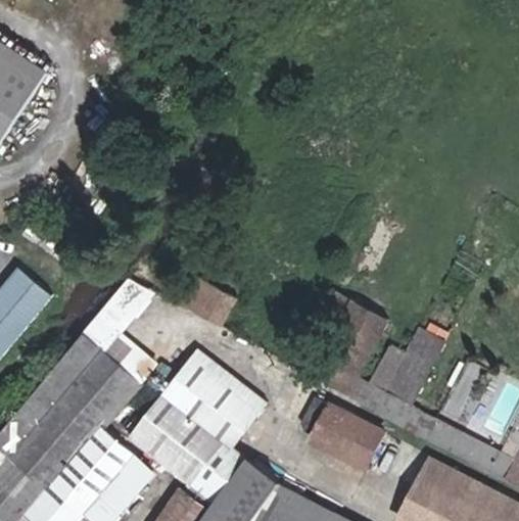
[(0,138),(45,70),(0,42),(0,138)]
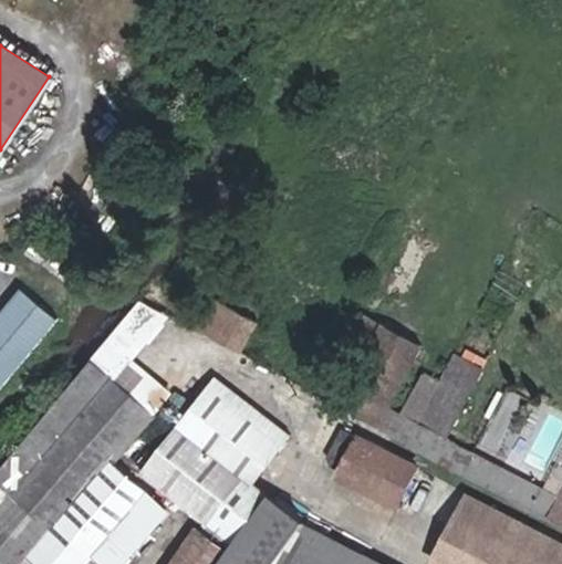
[(236,351),(251,321),(209,299),(193,327),(236,351)]
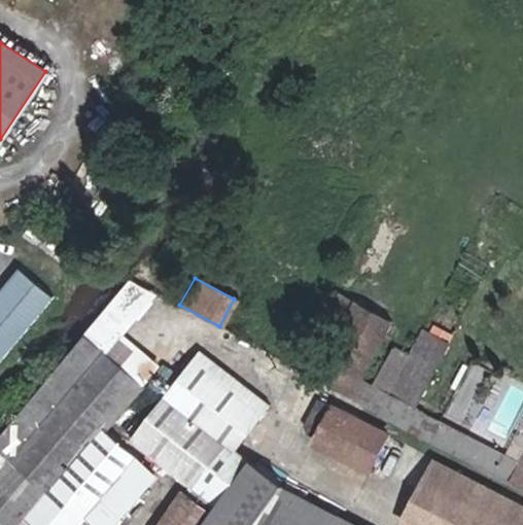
[(103,351),(153,291),(129,279),(82,334),(103,351)]
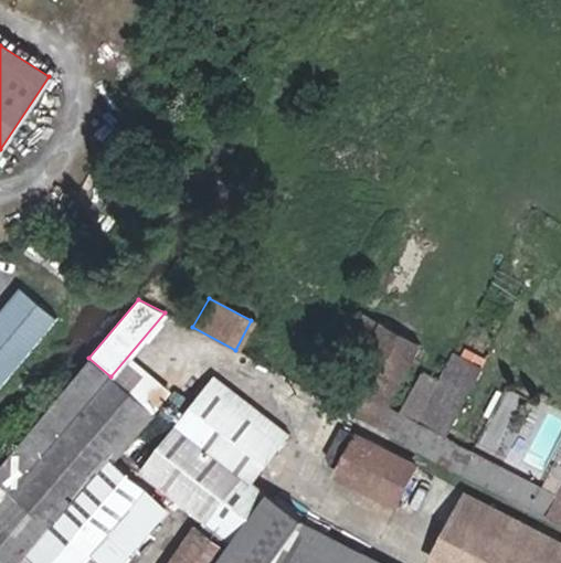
[(384,405),(417,343),(360,312),(352,328),(369,338),(346,383),(355,388),(342,410),(403,442),(436,379),(421,371),(398,413),(384,405)]
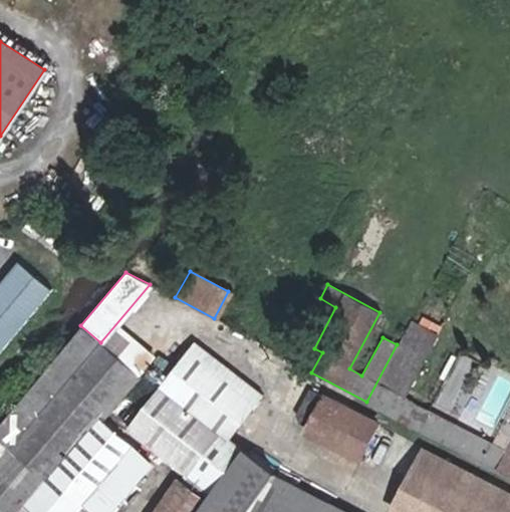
[(401,397),(434,334),(410,321),(397,344),(366,402),(459,451),(469,433),(401,397)]
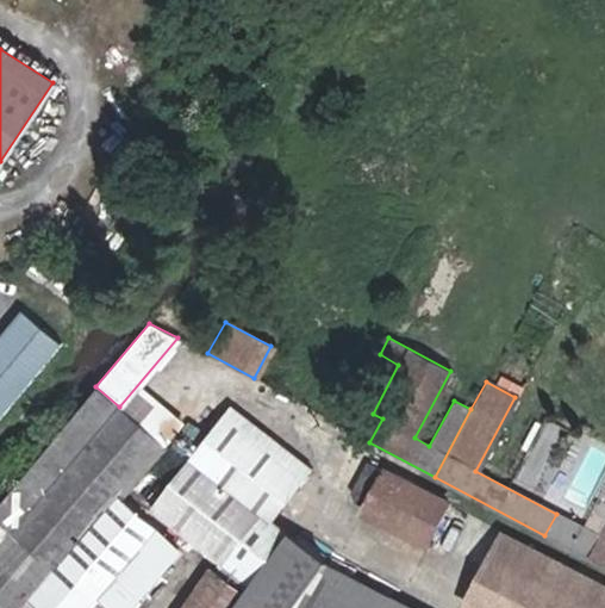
[(123,607),(176,547),(117,496),(162,442),(119,407),(95,386),(0,497),(0,602),(6,607),(12,607),(26,593),(44,607),(83,607),(97,593),(114,607),(123,607)]
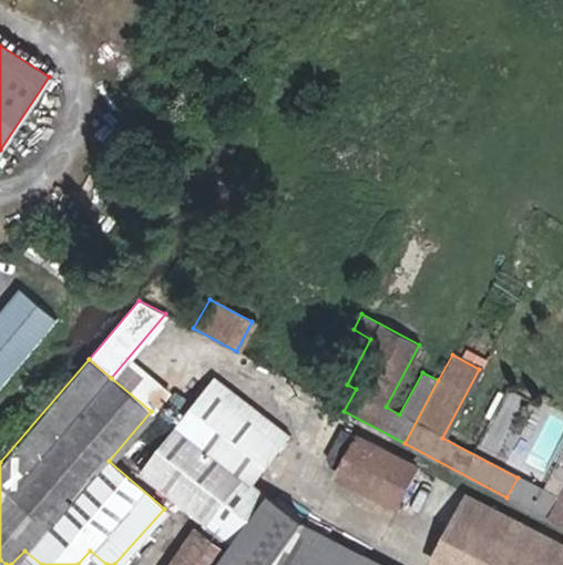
[(244,400),(214,376),(206,387),(236,410),(244,400)]
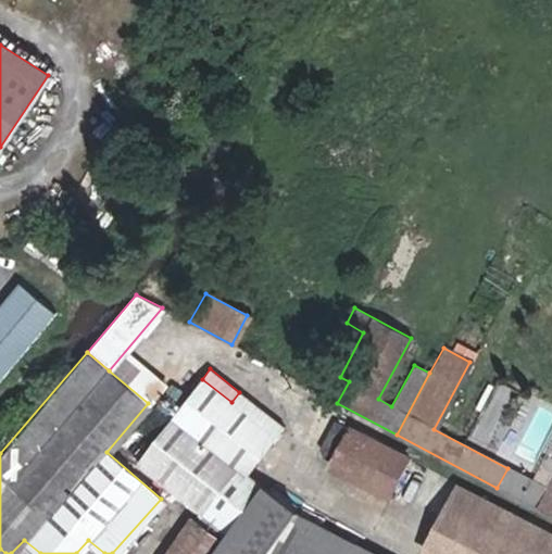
[(243,476),(283,426),(239,392),(231,402),(202,379),(139,460),(202,510),(234,468),(243,476)]
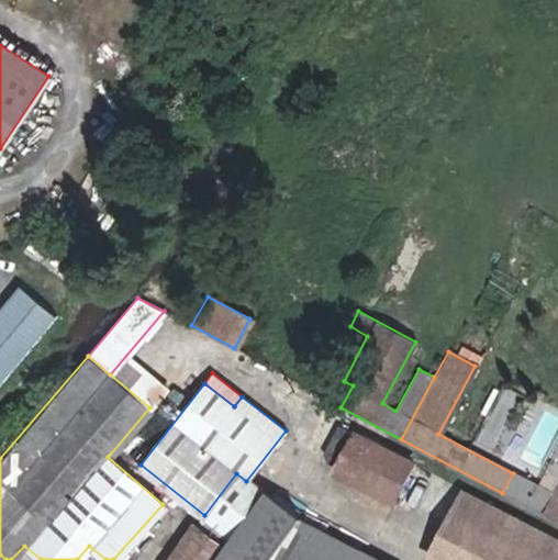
[(391,501),(410,462),(352,432),(332,470),(391,501)]
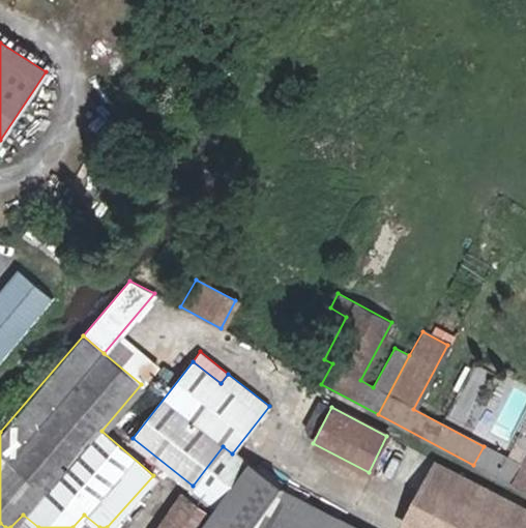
[(356,527),(334,517),(338,511),(316,500),(314,505),(281,488),(232,453),(223,446),(193,486),(183,497),(179,494),(154,527),(356,527)]
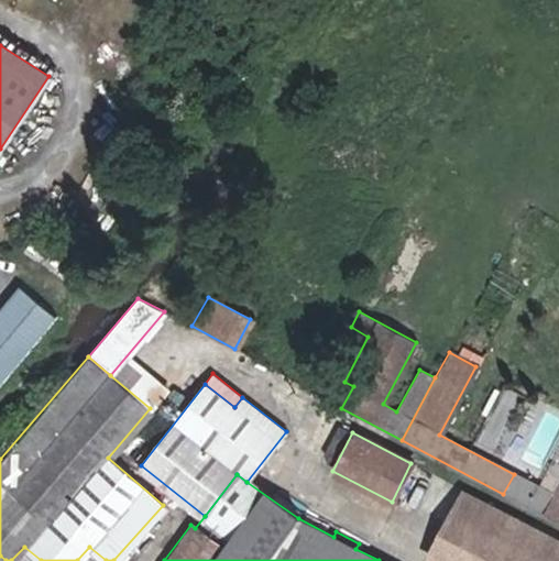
[(514,474),(503,494),(543,515),(554,494),(514,474)]
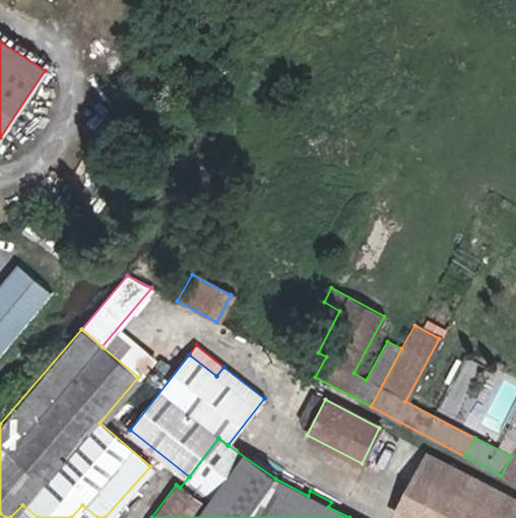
[(515,482),(515,446),(511,456),(501,475),(515,482)]
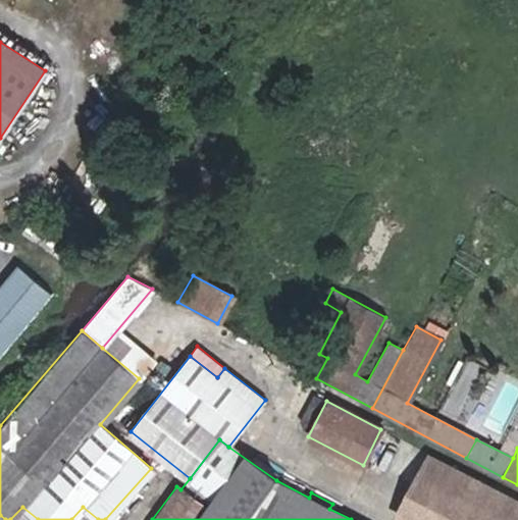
[(517,519),(517,501),(427,454),(398,511),(415,519),(517,519)]
